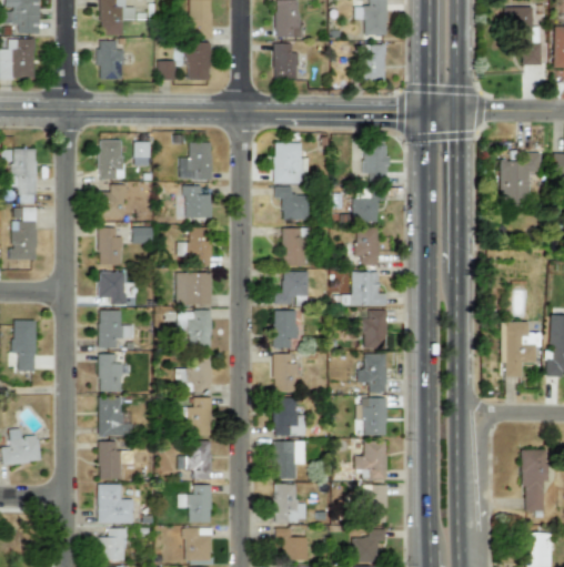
[(39,0),(4,0),(4,10),(4,24),(19,24),(19,34),(39,34),(39,0)]
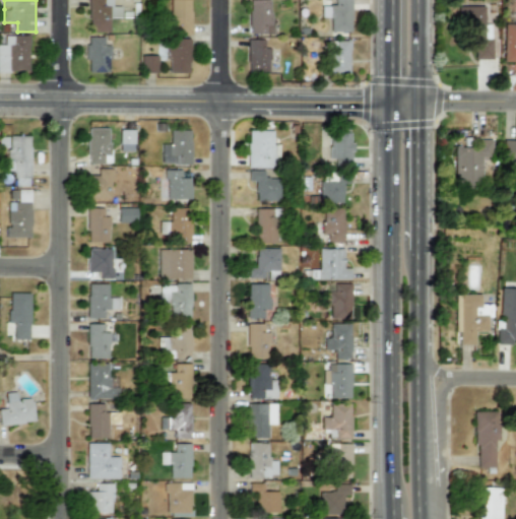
[(115,7),(115,0),(91,0),(91,33),(112,34),(113,18),(123,19),(124,8),(115,7)]
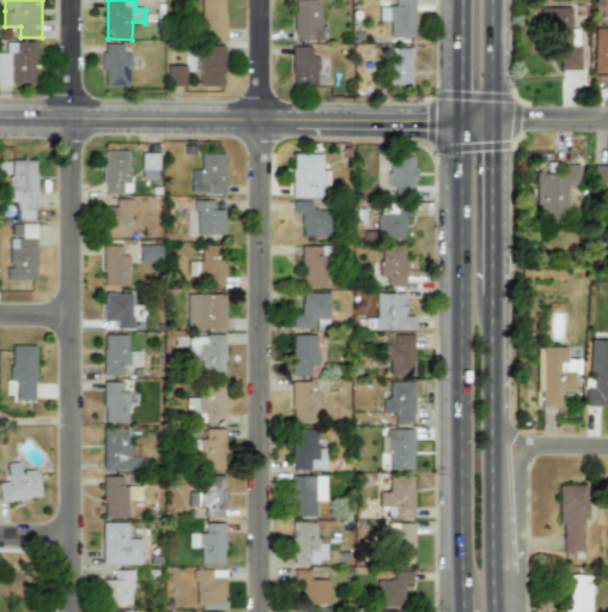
[(228,42),(229,0),(204,0),(204,41),(228,42)]
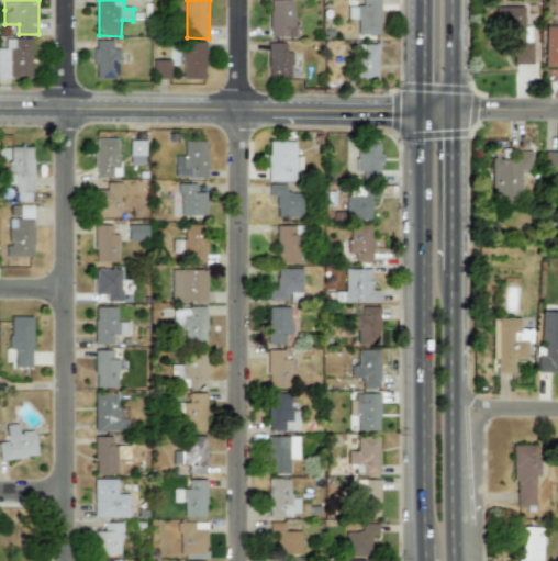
[(383,35),(382,0),(365,0),(366,7),(350,8),(352,21),(360,21),(360,36),(383,35)]
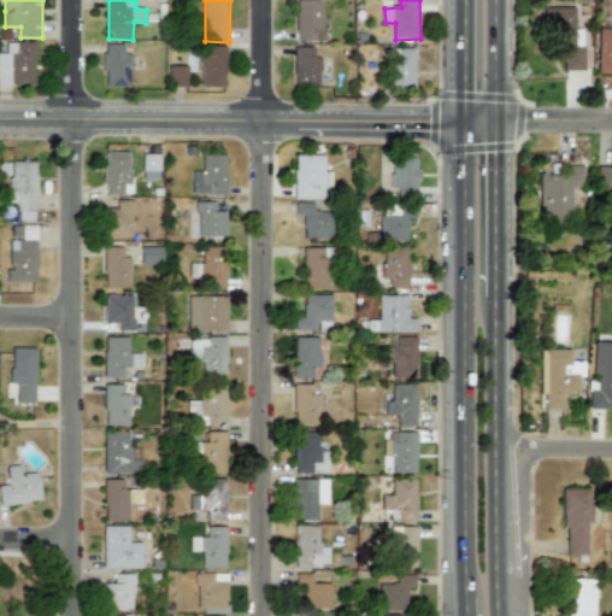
[(299,41),(324,42),(325,1),(300,1),(299,41)]
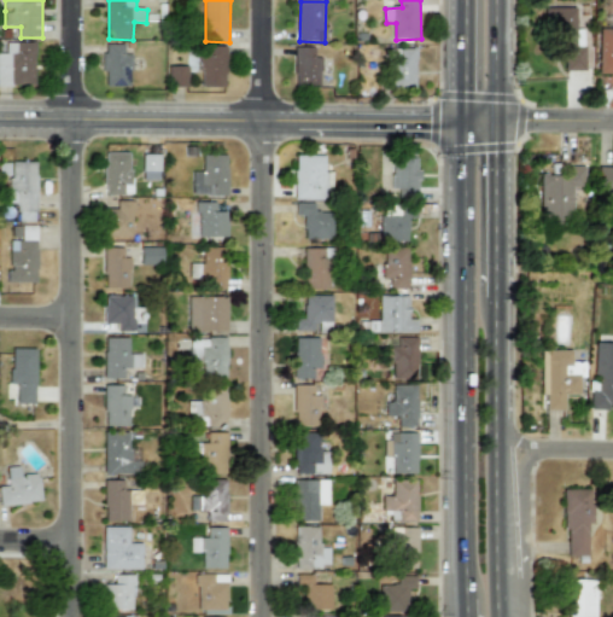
[(568,73),(589,73),(588,30),(579,30),(579,7),(548,9),(548,35),(558,35),(558,52),(567,52),(568,73)]
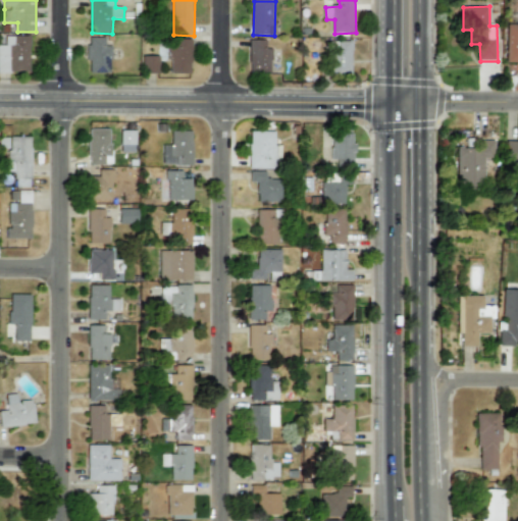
[(0,72),(32,73),(33,37),(8,37),(8,46),(0,46),(0,72)]
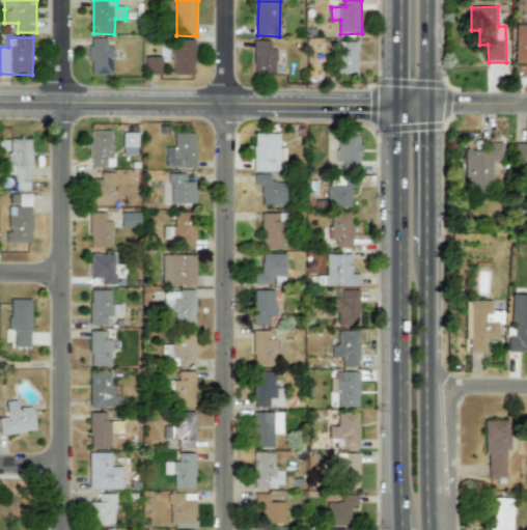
[(109,39),(92,38),(92,75),(114,75),(114,48),(109,48),(109,39)]
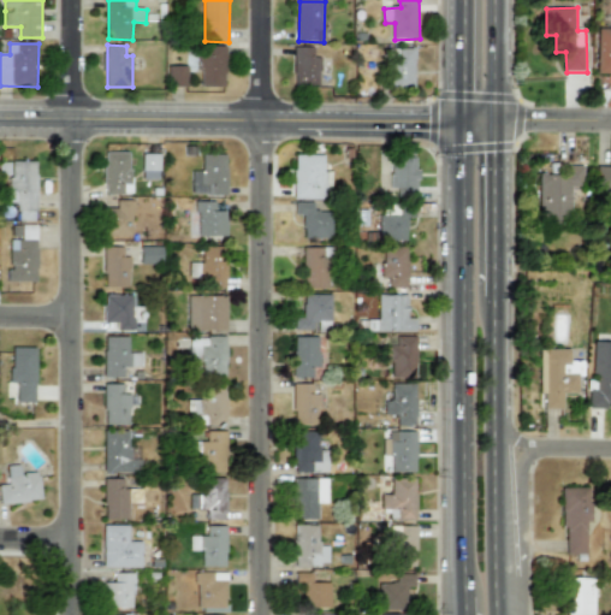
[(202,88),(227,88),(227,47),(208,47),(209,57),(202,57),(202,88)]
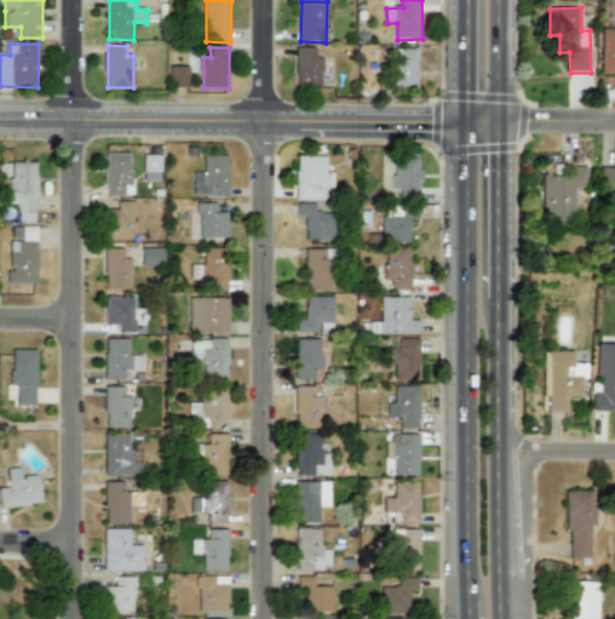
[(323,89),(323,58),(319,58),(319,49),(298,50),(299,89),(323,89)]
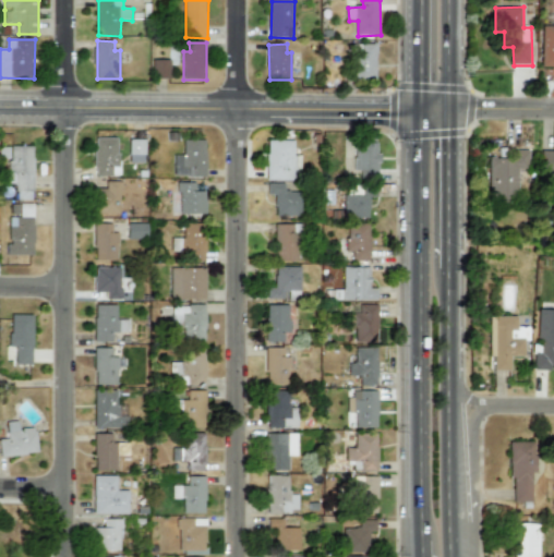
[(356,80),(378,80),(378,45),(356,46),(356,80)]
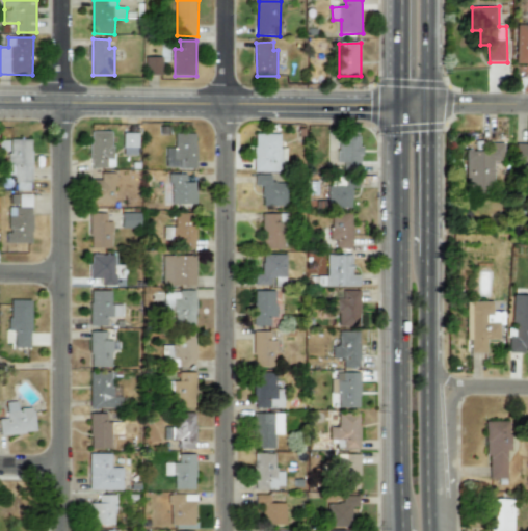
[(163,76),(164,58),(149,58),(148,76),(163,76)]
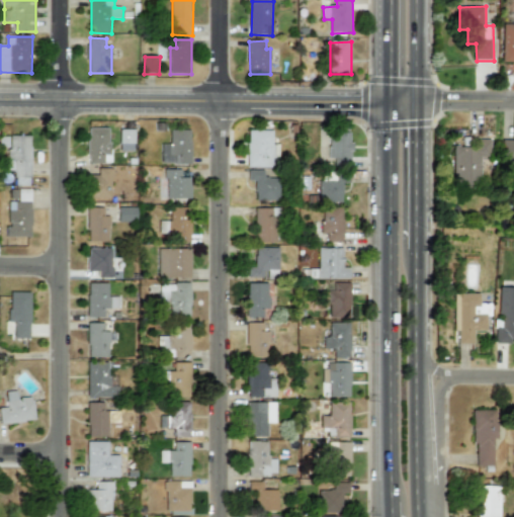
[(111,128),(89,128),(90,164),(111,163),(111,128)]
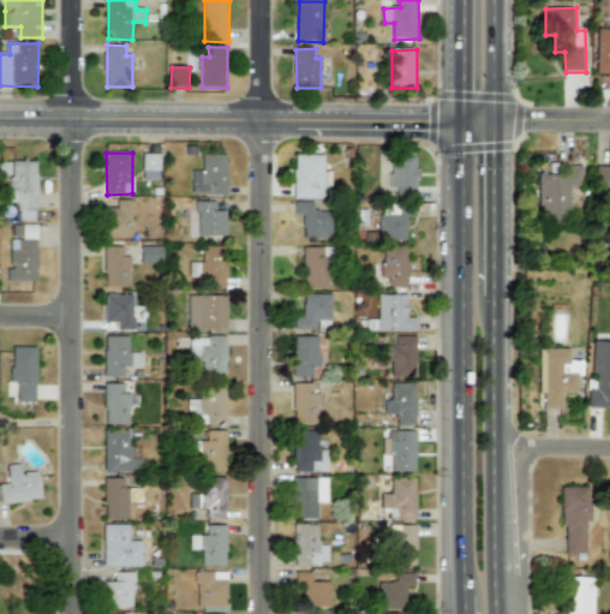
[(193,172),(193,196),(228,195),(227,154),(203,155),(204,171),(193,172)]
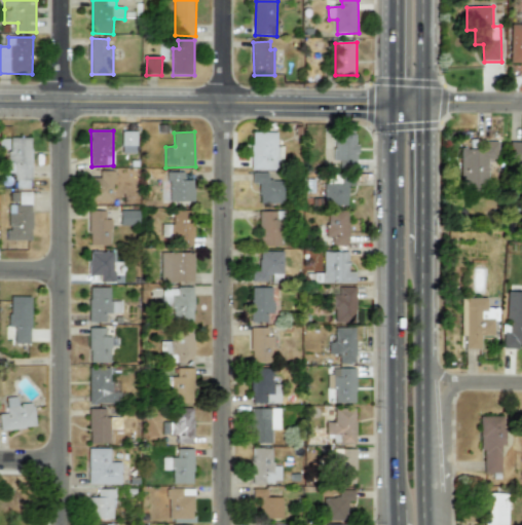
[(123,154),(138,154),(138,133),(123,133),(123,154)]
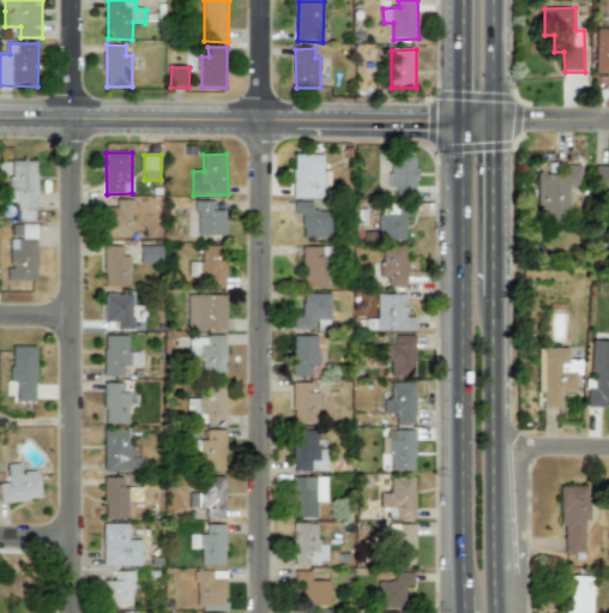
[(295,199),(326,198),(325,155),(295,156),(295,199)]
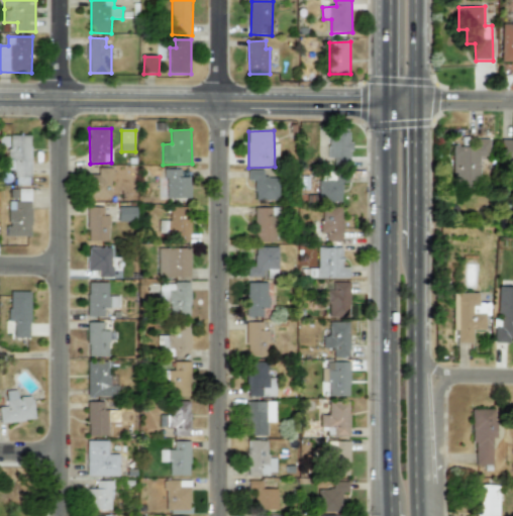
[(352,161),(351,133),(330,133),(330,161),(352,161)]
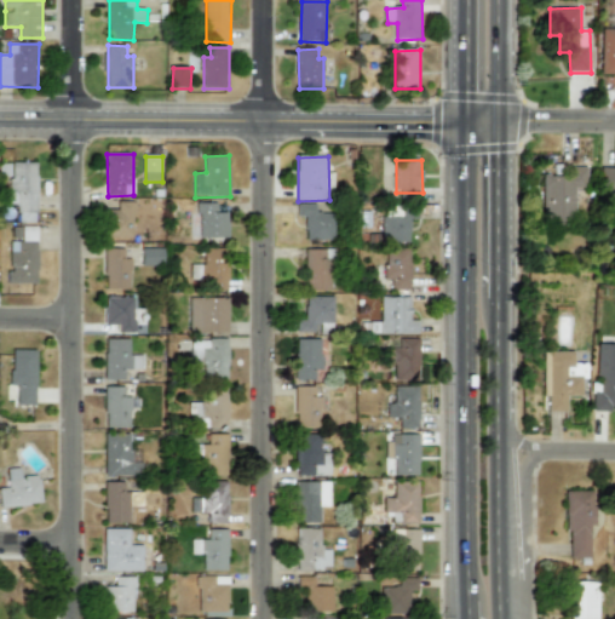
[(19,223),(39,223),(39,162),(12,162),(12,205),(19,205),(19,223)]
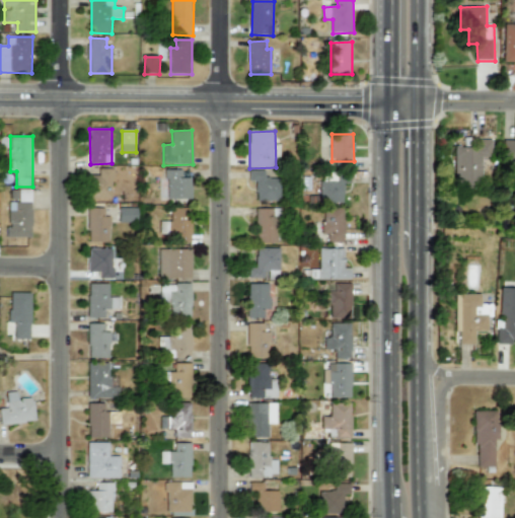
[(456,146),(455,183),(484,185),(485,158),(495,159),(495,140),(465,140),(465,146),(456,146)]
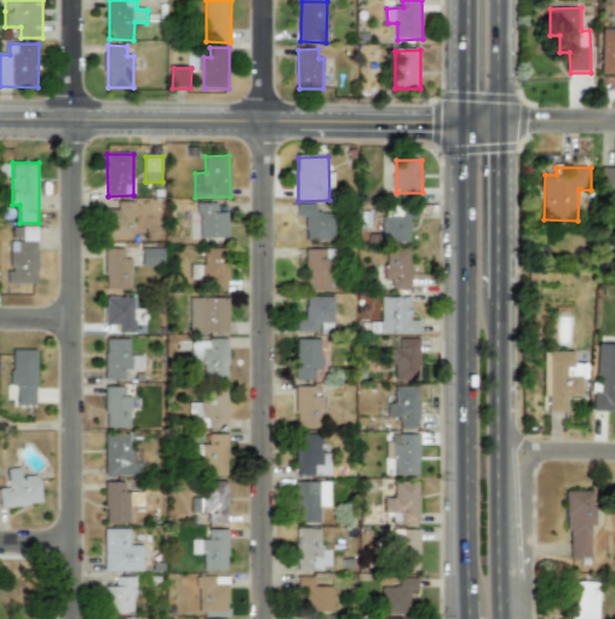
[(614,170),(603,170),(602,201),(614,201),(614,170)]
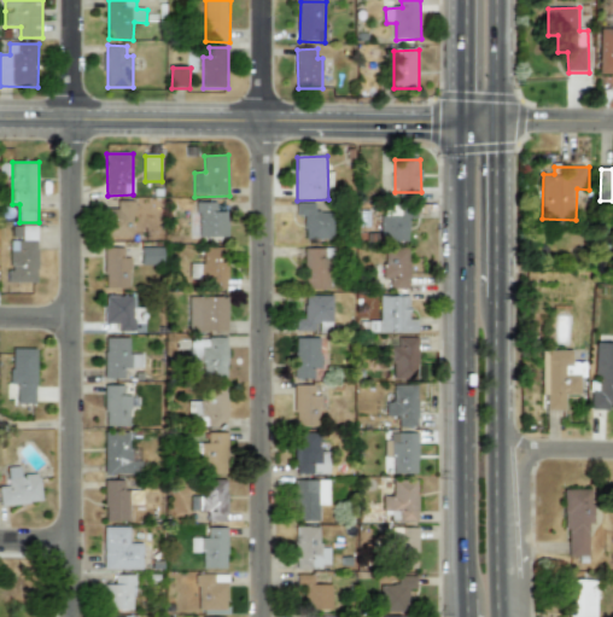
[(139,237),(138,201),(120,202),(120,209),(107,209),(109,237),(139,237)]
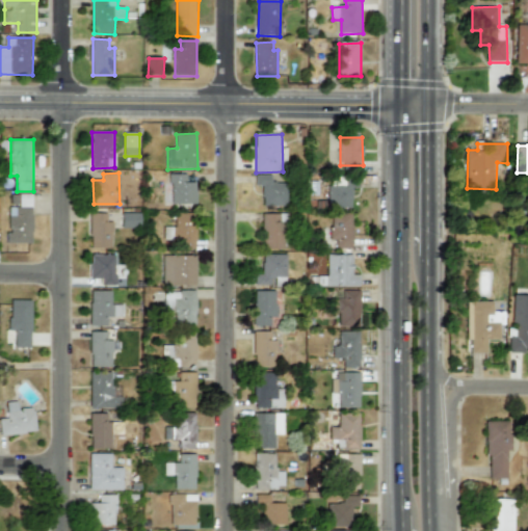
[(188,175),(173,175),(172,204),(196,204),(198,183),(188,183),(188,175)]
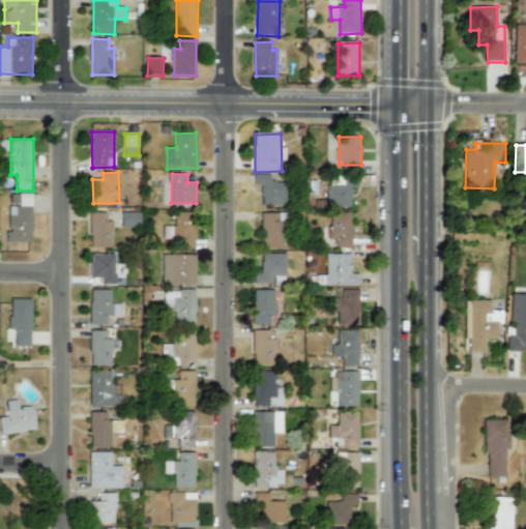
[(256,175),(256,185),(263,185),(263,206),(287,205),(286,174),(256,175)]
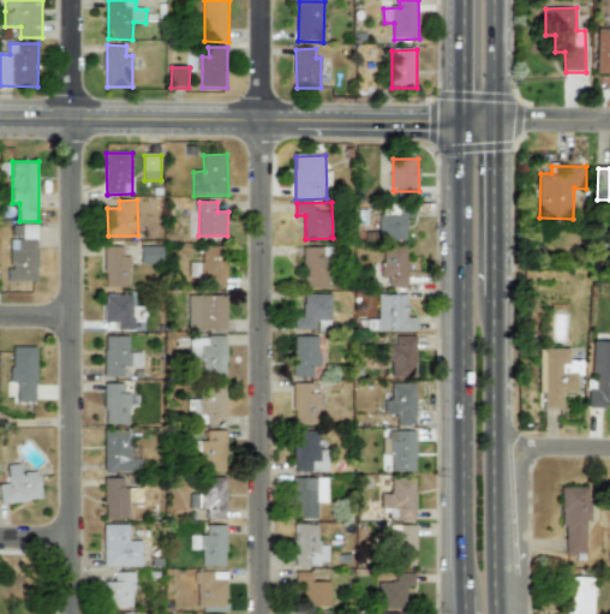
[(382,240),(408,240),(408,218),(416,218),(416,206),(382,206),(382,240)]
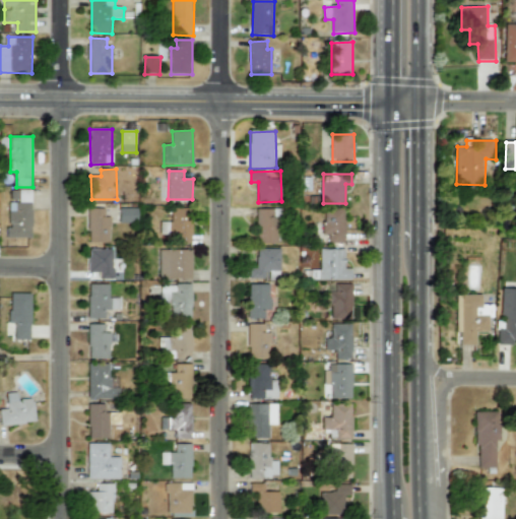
[(33,190),(12,191),(12,202),(10,202),(10,228),(7,228),(8,239),(34,238),(33,190)]
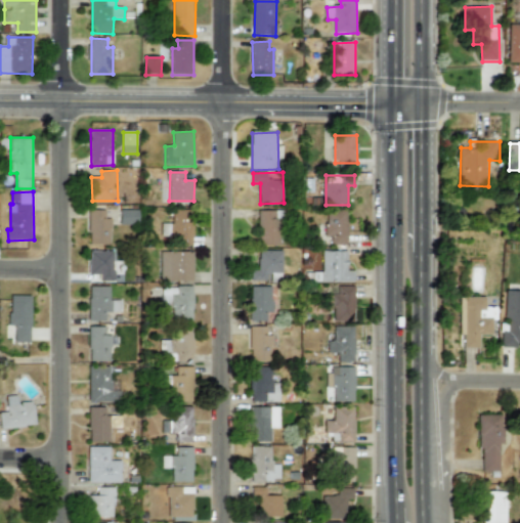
[(122,211),(122,225),(139,225),(139,210),(122,211)]
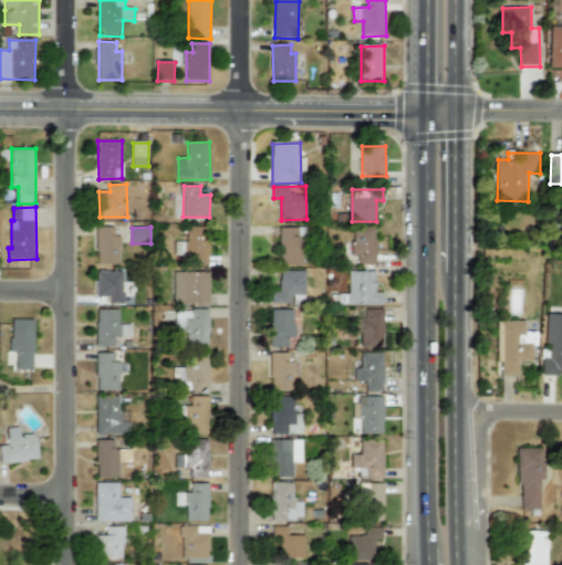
[(281,267),(306,265),(305,227),(281,228),(281,267)]
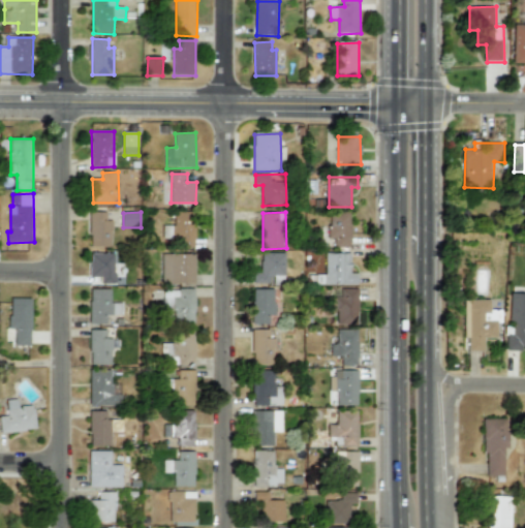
[(91,247),(113,248),(114,221),(107,221),(107,213),(92,213),(91,247)]
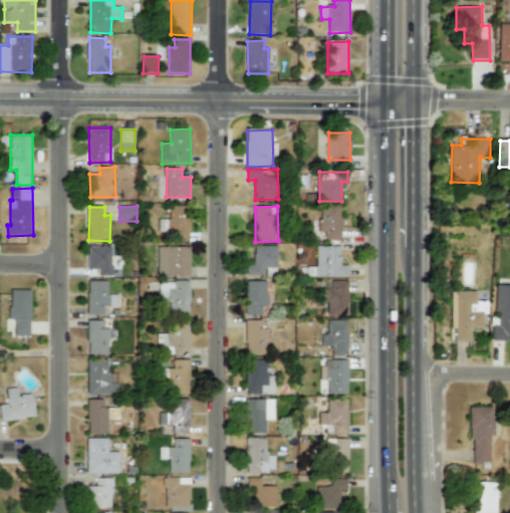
[(326,241),(341,241),(341,207),(320,207),(321,233),(326,232),(326,241)]
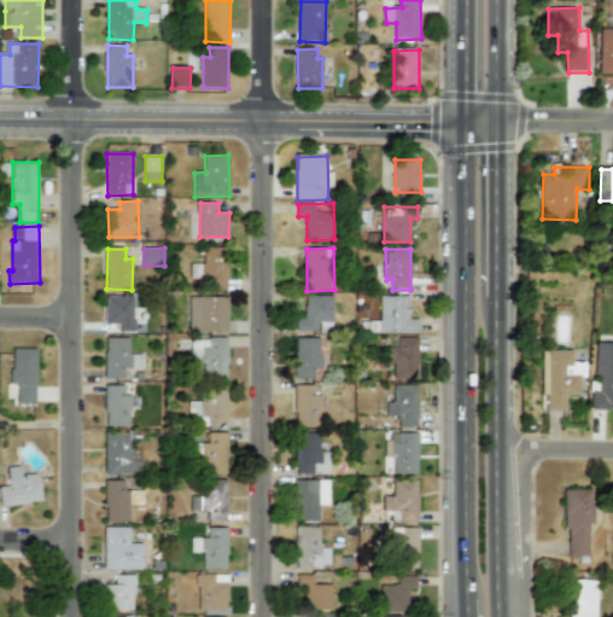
[(192,263),(192,279),(205,279),(205,290),(228,290),(228,251),(205,250),(204,263),(192,263)]
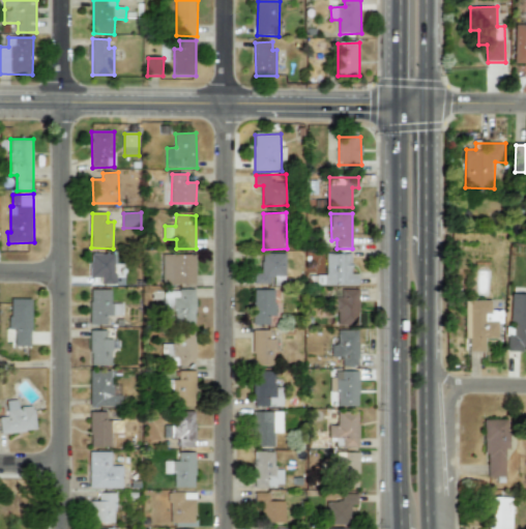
[(273,286),(287,286),(287,253),(263,254),(263,273),(256,273),(256,285),(273,284),(273,286)]
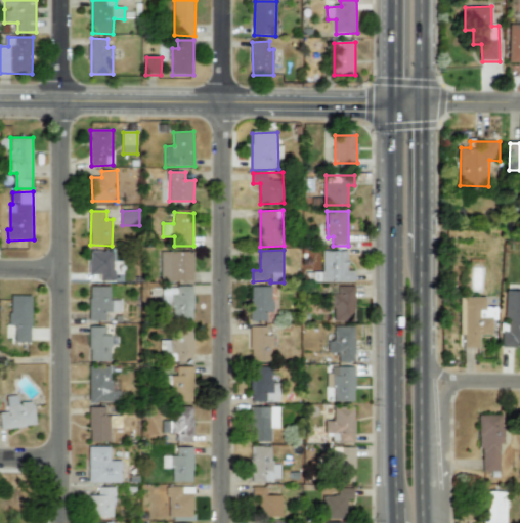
[(90,275),(101,275),(101,281),(116,281),(116,252),(90,251),(90,275)]
